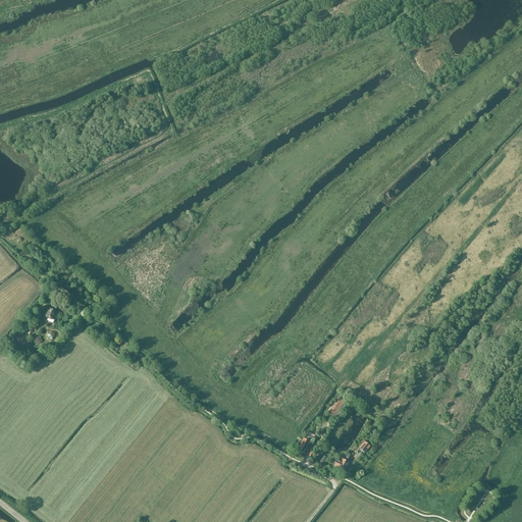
[(55,321),(52,319),(56,312),(48,309),(45,317),(48,318),(47,321),(53,323),(55,321)]
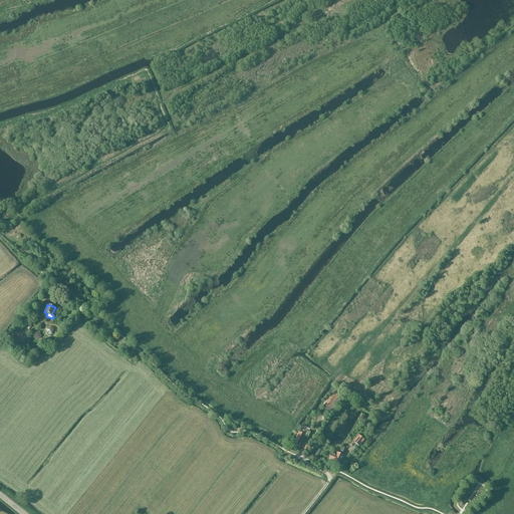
[(342,398),(333,392),(324,407),(329,410),(332,406),(335,409),(342,398)]
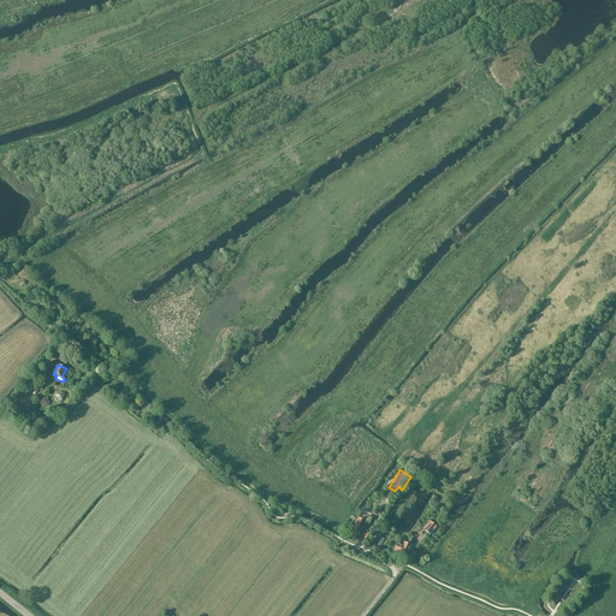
[(357,519),(356,520),(354,526),(355,526),(353,532),(359,535),(362,528),(363,528),(365,525),(368,526),(371,519),(362,515),(360,519),(357,519)]
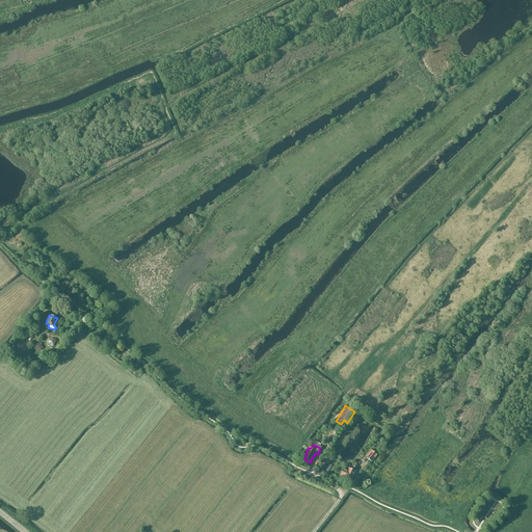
[(337,447),(335,445),(334,445),(328,454),(331,456),(337,447)]
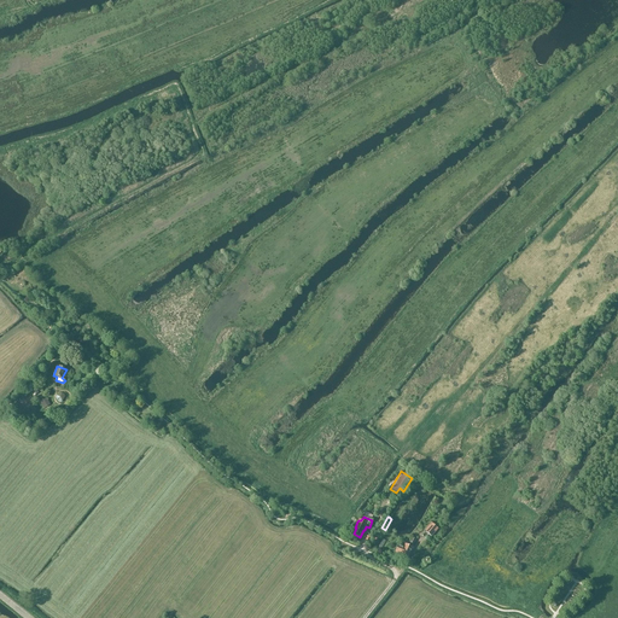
[(431,523),(425,531),(432,537),(438,529),(431,523)]
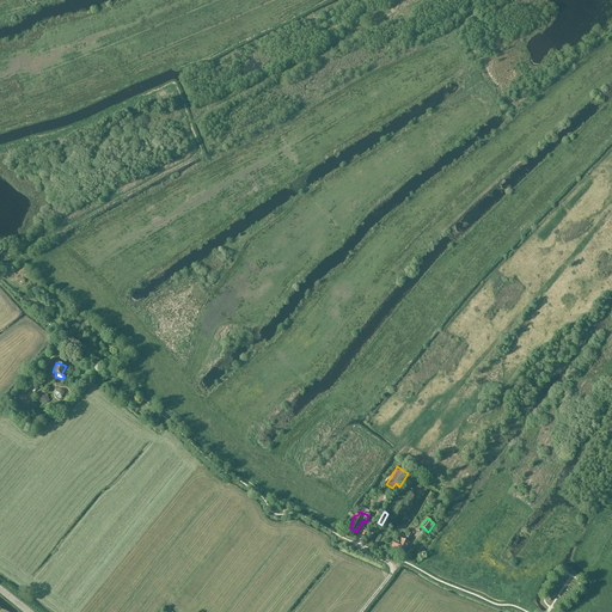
[(409,543),(401,539),(396,537),(391,548),(404,554),(407,546),(408,546),(409,543)]
